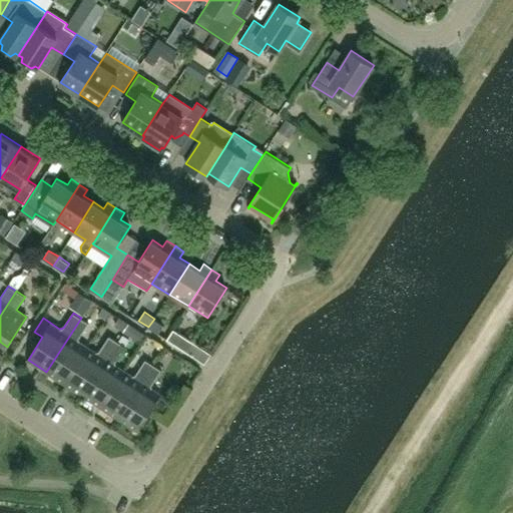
[(89,323),(81,318),(46,372),(64,384),(87,347),(80,342),(79,339),(89,323)]
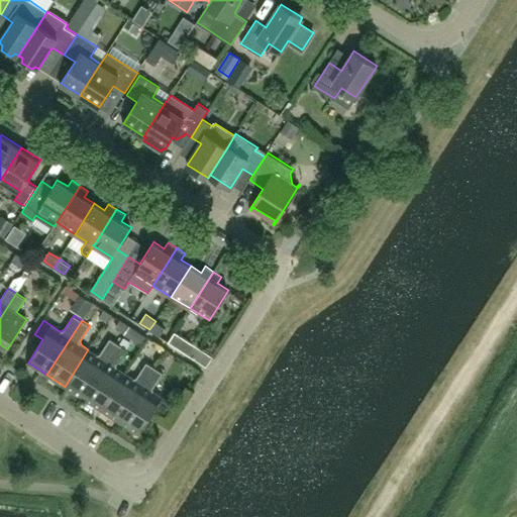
[(156,321),(149,329),(160,336),(166,327),(156,321)]
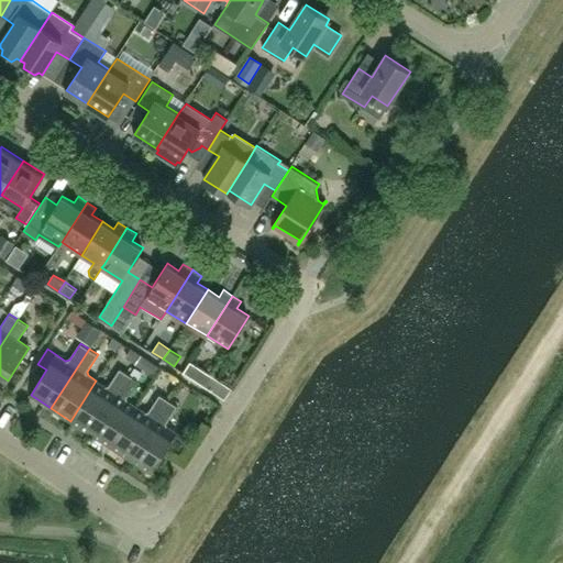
[(161,368),(141,356),(135,365),(155,377),(161,368)]
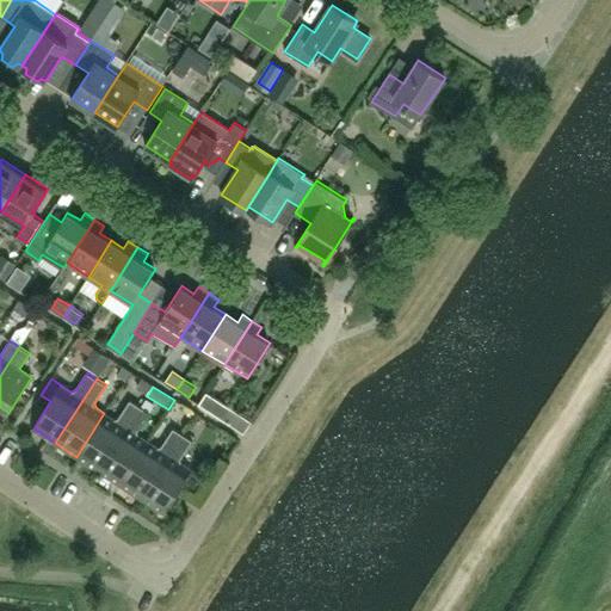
[(207,392),(199,403),(224,420),(232,408),(207,392)]
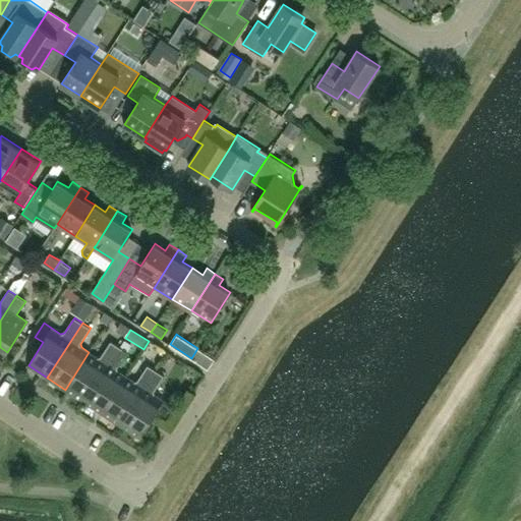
[(89,352),(65,390),(83,401),(119,347),(111,341),(101,357),(97,357),(89,352)]
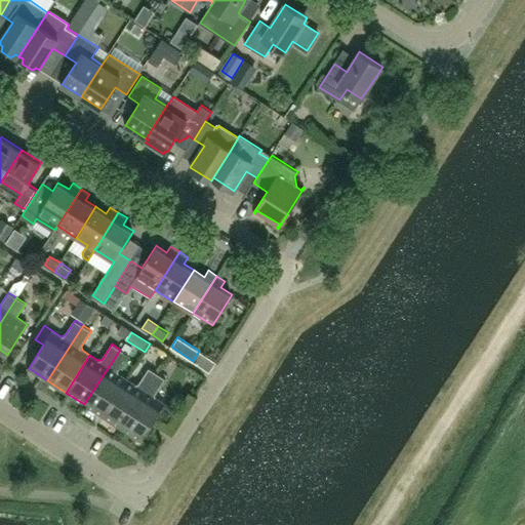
[(128,355),(120,350),(84,404),(103,416),(127,379),(119,374),(118,370),(128,355)]
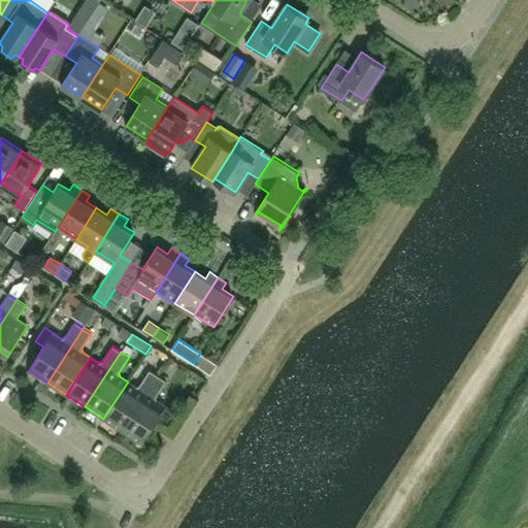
[(123,431),(159,375),(150,370),(140,386),(136,387),(128,382),(103,419),(123,431)]
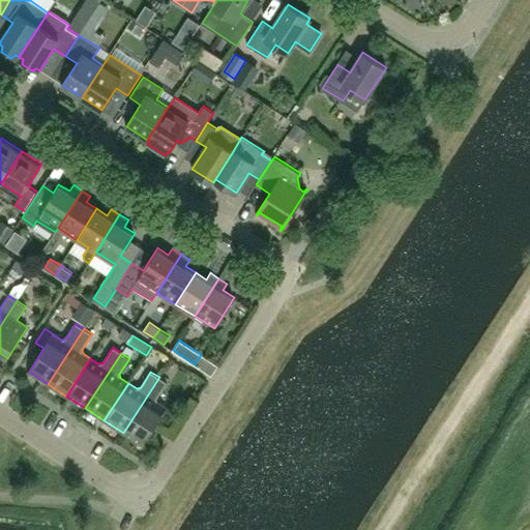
[(168,382),(159,377),(123,433),(142,445),(167,408),(158,402),(157,399),(168,382)]
